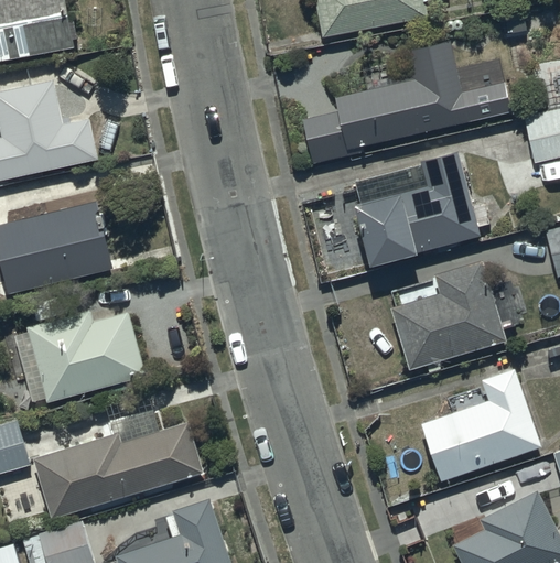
[(0,0),(0,60),(74,46),(64,0),(0,0)]
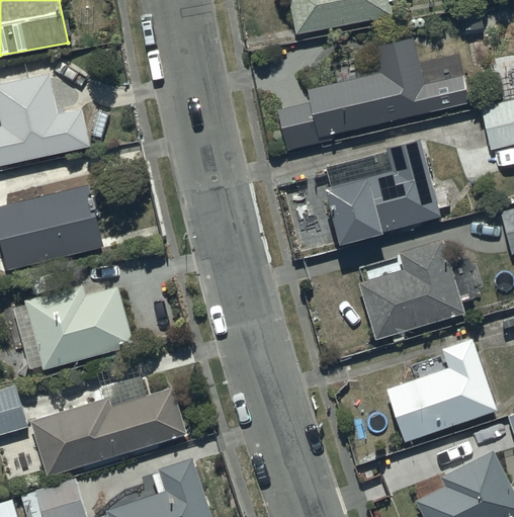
[(289,0),(295,34),(395,17),(391,0),(289,0)]
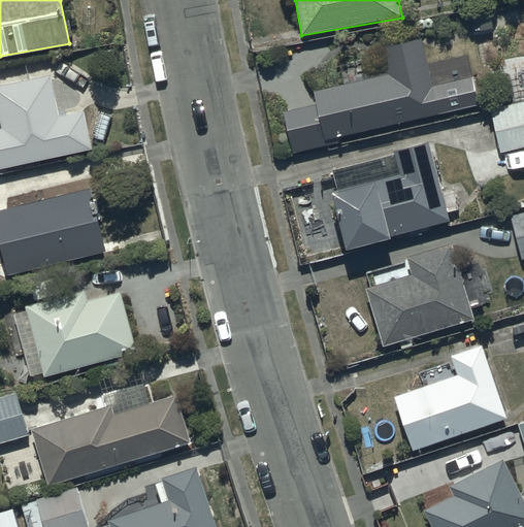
[(284,111),(292,155),(342,144),(340,136),(438,118),(423,38),(382,46),(387,74),(313,90),(316,105),(284,111)]
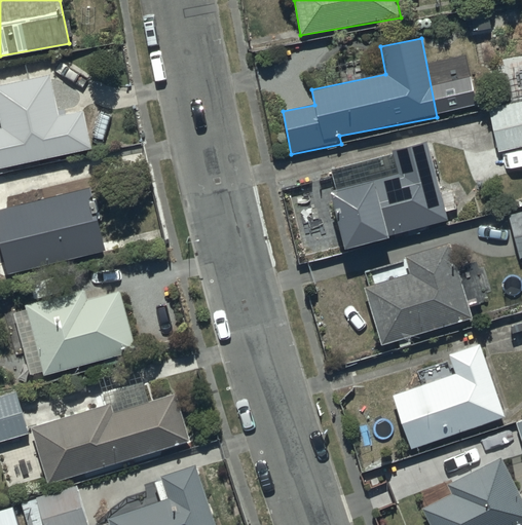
[(0,167),(91,148),(83,110),(60,115),(51,74),(0,84),(0,122),(1,128),(0,128),(0,167)]
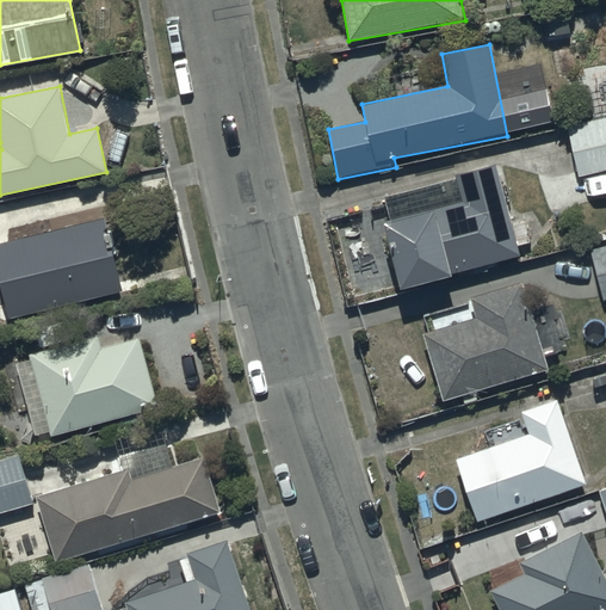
[(605,119),(568,127),(577,177),(605,171),(605,119)]
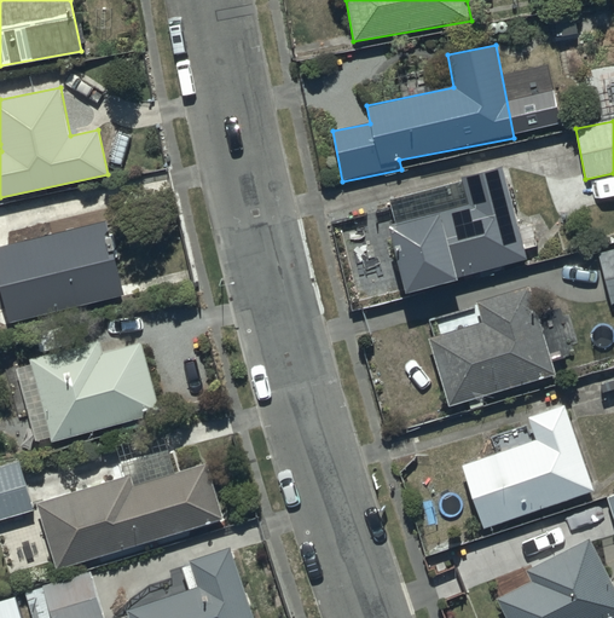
[(382,226),(400,294),(528,259),(503,166),(461,177),(468,203),(382,226)]
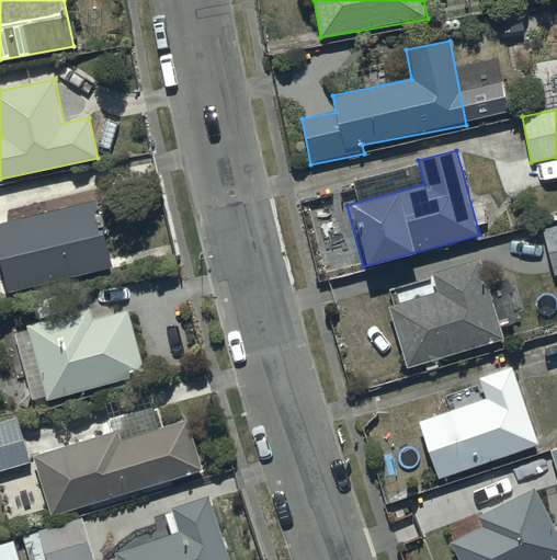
[(0,223),(0,259),(8,293),(113,267),(98,201),(0,223)]
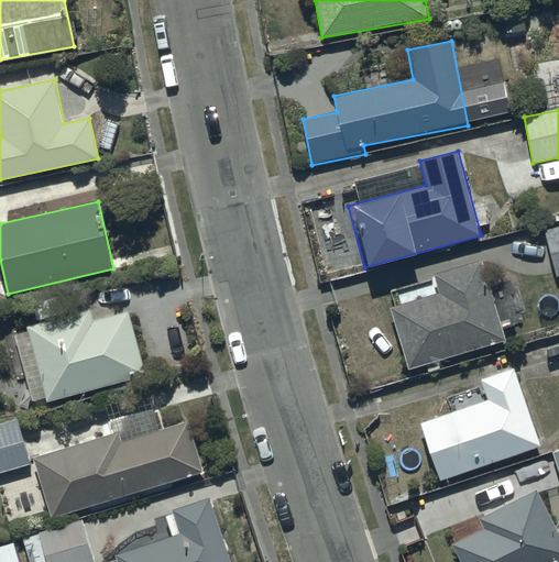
[(558,226),(545,230),(558,277),(558,226)]
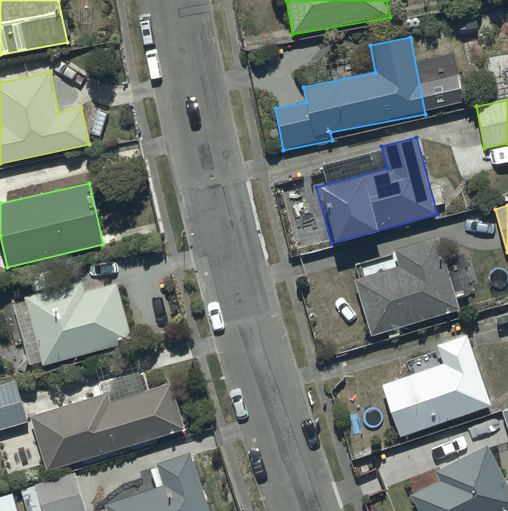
[(354,280),(371,336),(461,310),(440,236),(394,250),(399,266),(354,280)]
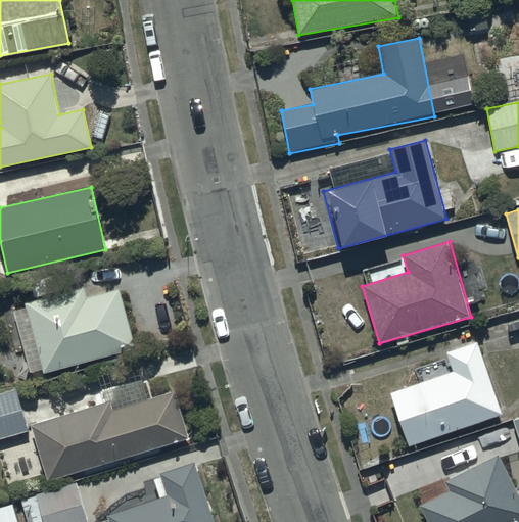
[(26,310),(13,313),(30,372),(41,368),(43,374),(104,357),(106,363),(121,360),(120,354),(136,350),(119,290),(89,298),(86,286),(24,303),(26,310)]
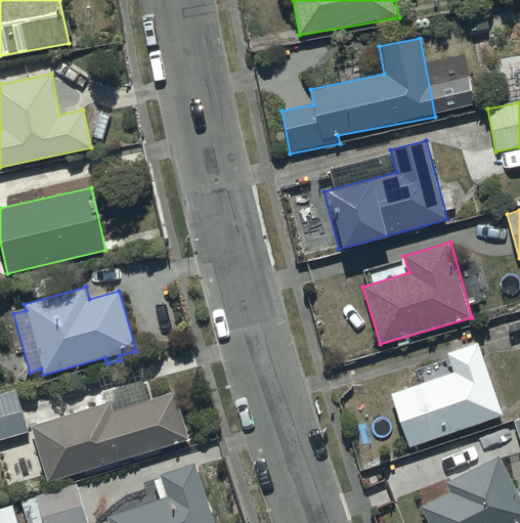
[(503,415),(477,342),(446,353),(452,373),(389,394),(408,448),(503,415)]
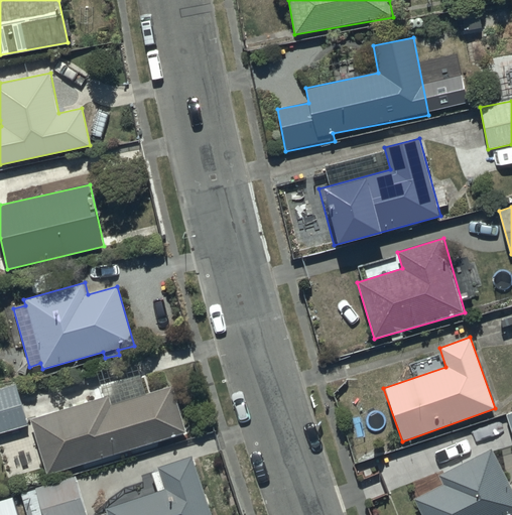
[(17,385),(0,389),(0,434),(32,425),(46,475),(184,433),(172,386),(147,393),(143,377),(106,388),(108,397),(27,420),(17,385)]
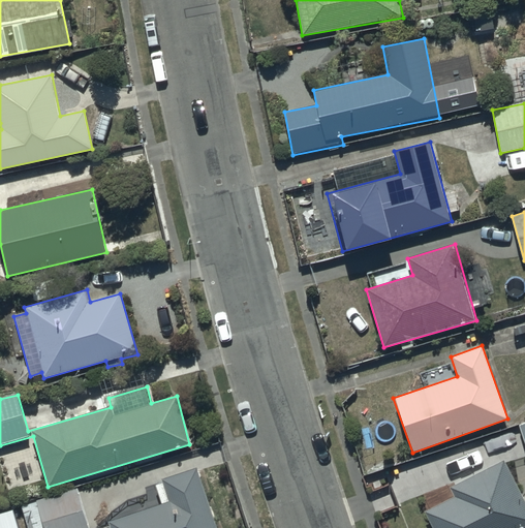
[(424,511),(432,527),(521,527),(524,526),(524,499),(505,460),(450,488),(455,497),(424,511)]
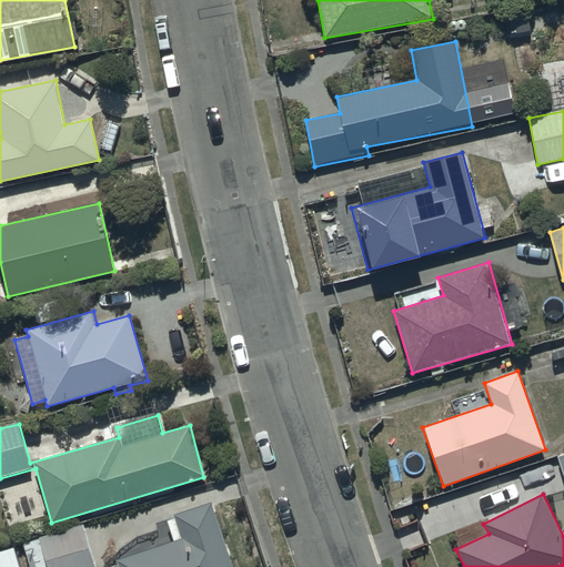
[(232,566),(212,503),(174,514),(175,519),(168,522),(174,540),(116,559),(118,566),(232,566)]
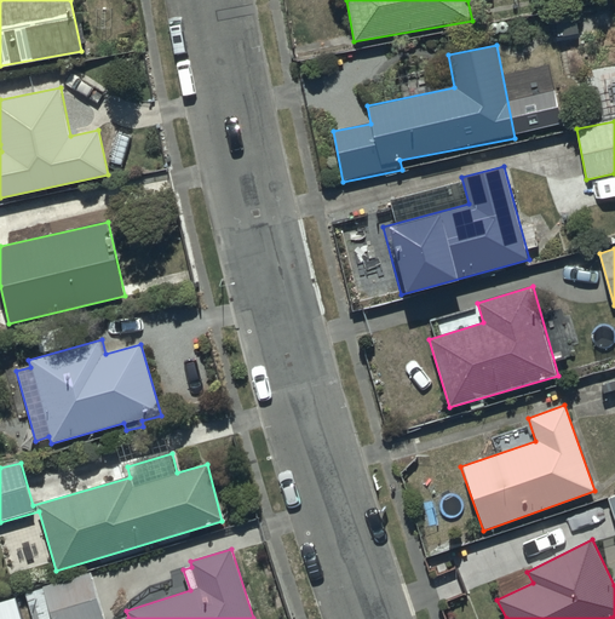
[(110,618),(96,573),(27,595),(34,618),(110,618)]
